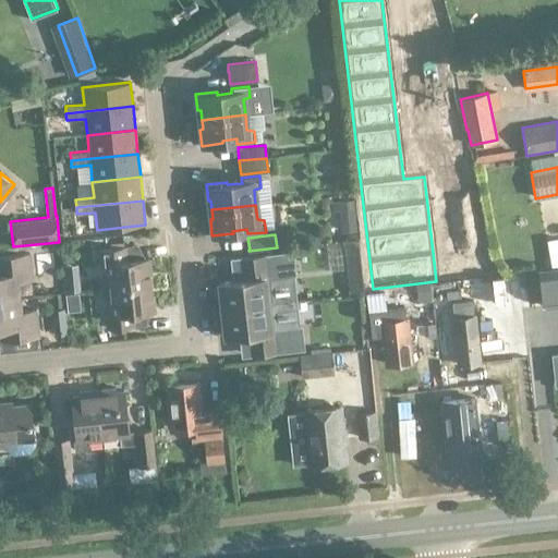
[(362,237),(344,239),(348,268),(365,266),(362,237)]
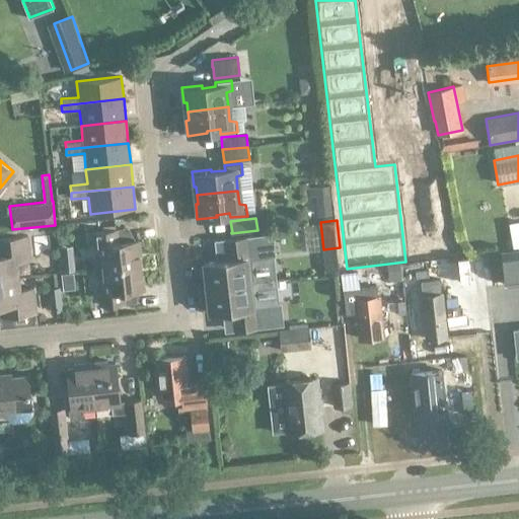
[(101,268),(141,264),(139,239),(118,241),(117,230),(92,232),(93,245),(99,245),(101,268)]
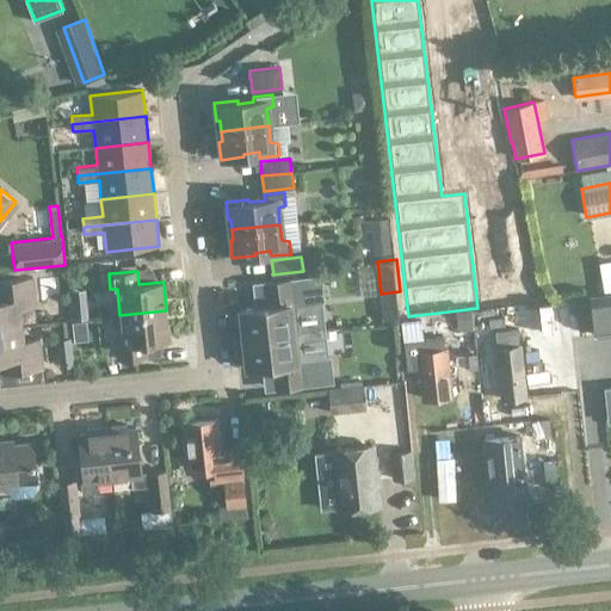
[(244,338),(300,332),(296,304),(323,301),(321,276),(264,282),(265,296),(260,297),(261,307),(240,309),(244,338)]
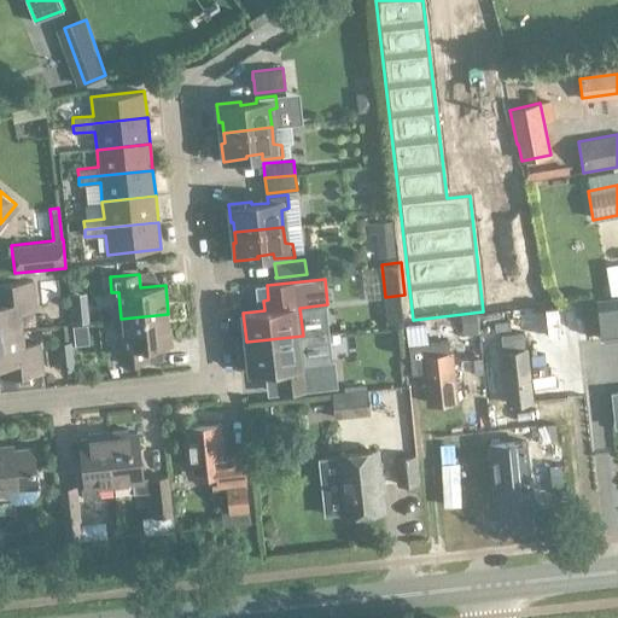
[(0,331),(22,330),(19,310),(36,309),(33,280),(0,283),(0,331)]
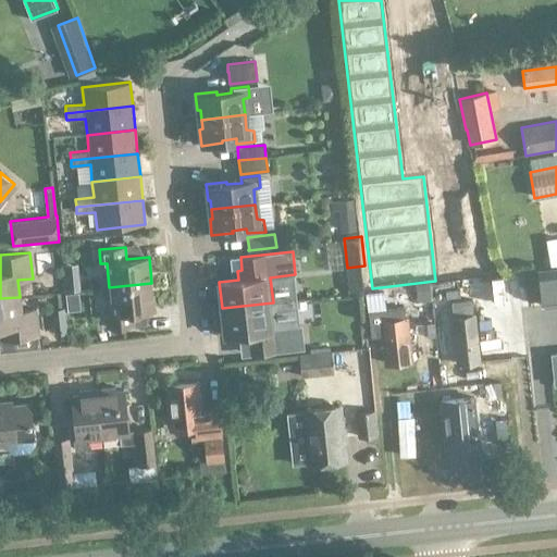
[(556,264),(536,267),(541,306),(556,304),(556,264)]
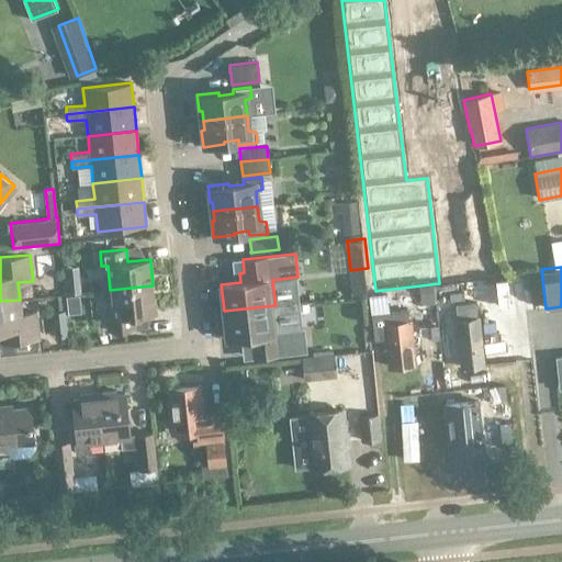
[(153,285),(110,290),(112,315),(107,315),(108,330),(134,327),(133,315),(156,312),(153,285)]
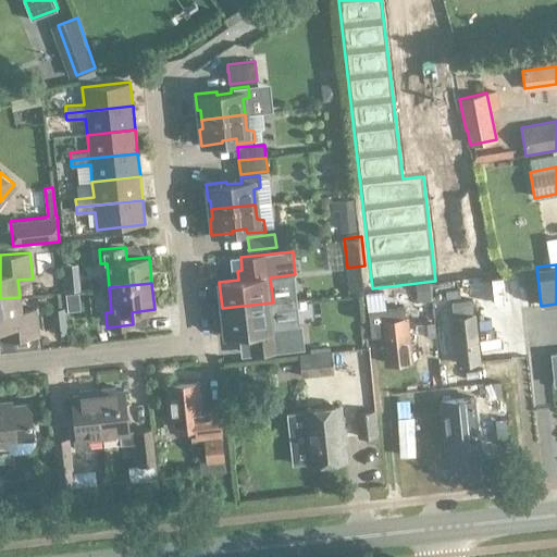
[(392,289),(395,305),(418,300),(416,285),(392,289)]
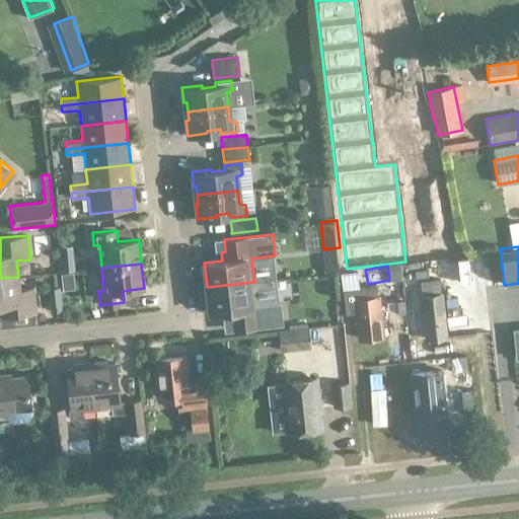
[(258,270),(258,290),(271,289),(270,269),(258,270)]
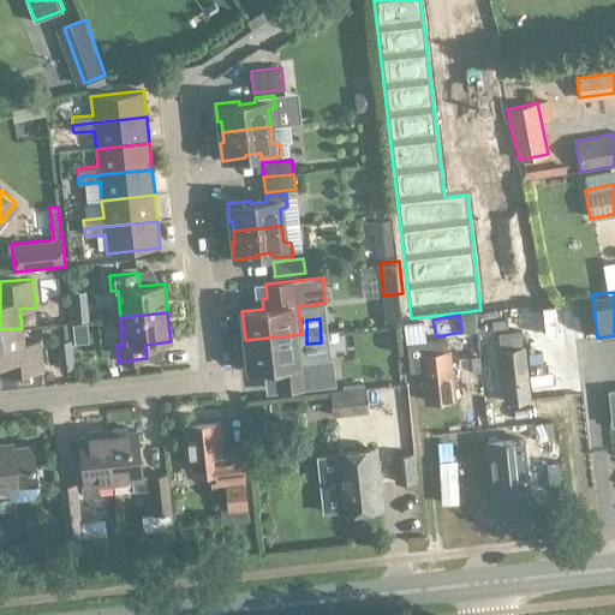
[(22,328),(0,329),(0,358),(1,359),(5,388),(43,383),(40,341),(23,342),(22,328)]
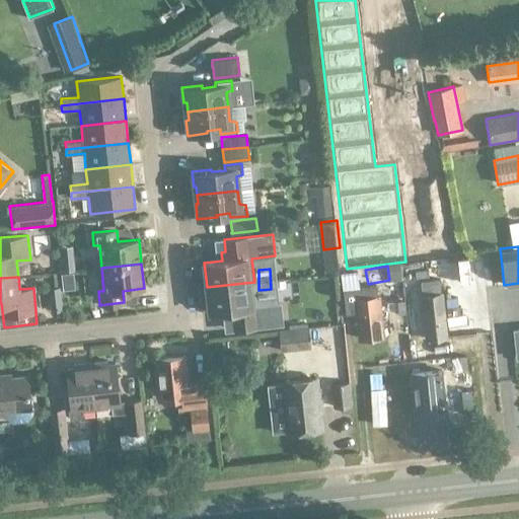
[(447,337),(442,293),(441,279),(419,281),(426,340),(447,337)]
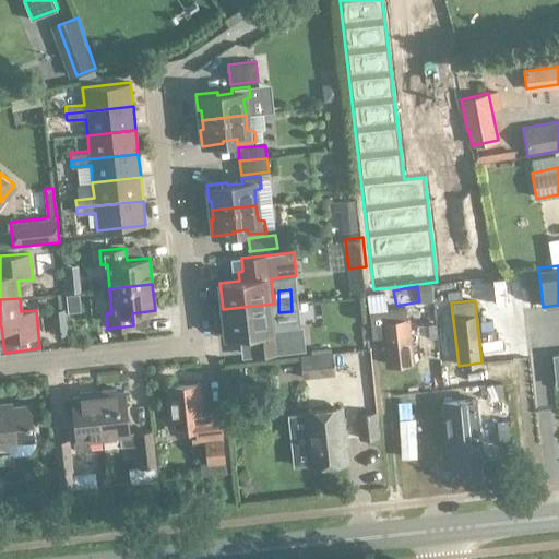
[(274,304),(223,309),(226,336),(245,334),(246,343),(250,342),(252,356),(305,349),(302,326),(276,329),(274,304)]
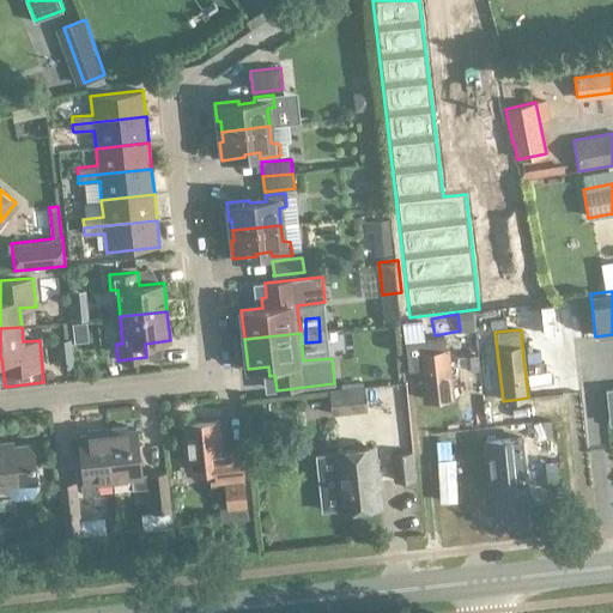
[(448,350),(447,350),(445,338),(430,339),(405,343),(408,371),(420,370),(423,401),(454,398),(448,350)]
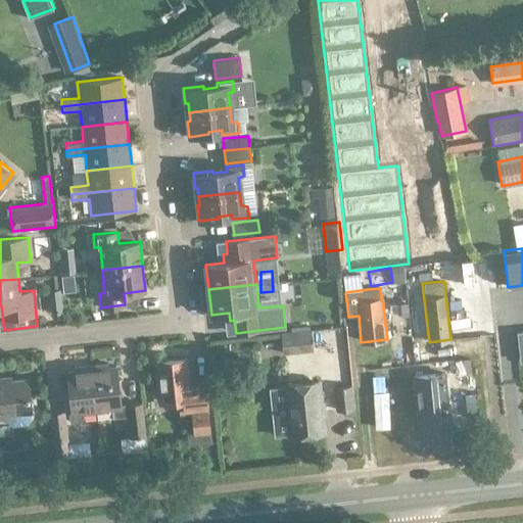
[(312,329),(280,332),(283,354),(314,350),(312,329)]
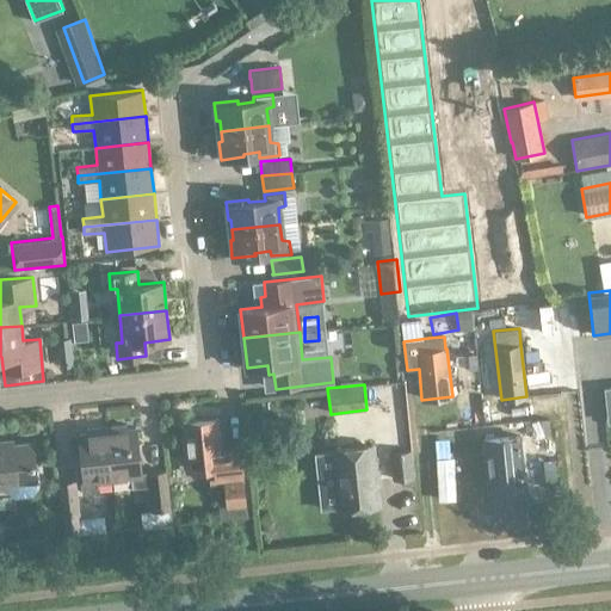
[(403,439),(402,394),(380,395),(381,440),(403,439)]
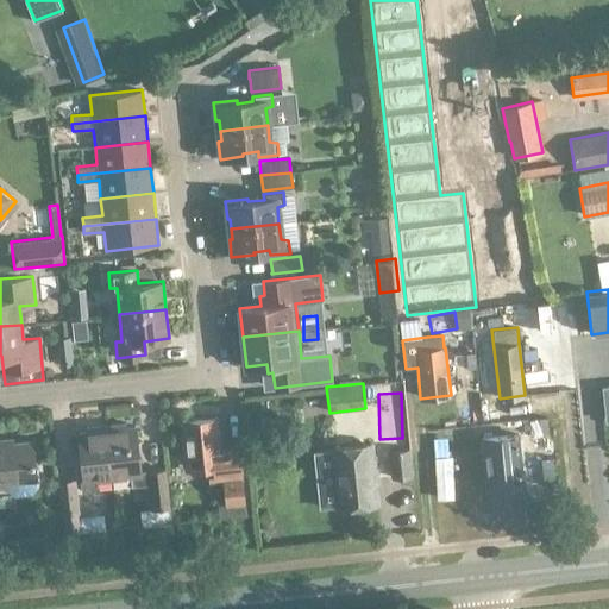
[(218,418),(181,421),(186,469),(209,466),(211,478),(221,477),(225,502),(242,501),(239,475),(236,446),(221,449),(218,418)]
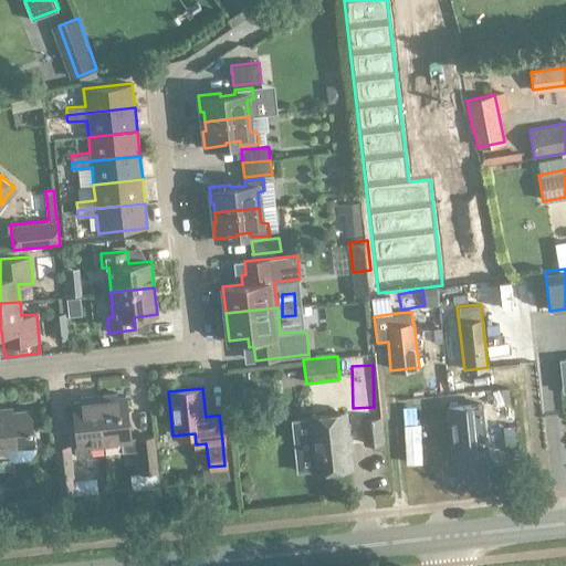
[(118,396),(98,398),(103,443),(122,441),(123,451),(138,450),(140,473),(150,472),(158,472),(154,436),(130,438),(126,399),(118,399),(118,396)]
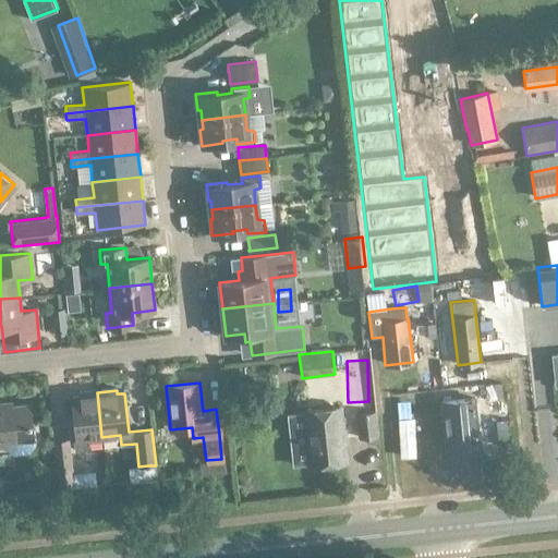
[(101,437),(97,392),(79,395),(79,398),(71,399),(75,440),(73,440),(74,450),(85,449),(88,444),(88,439),(101,437)]
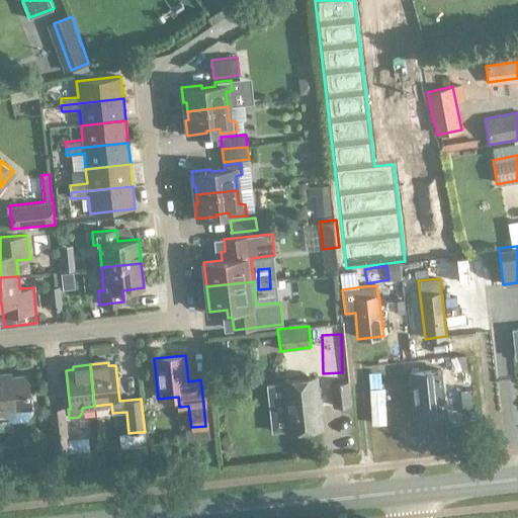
[(446,415),(441,368),(410,372),(414,419),(446,415)]
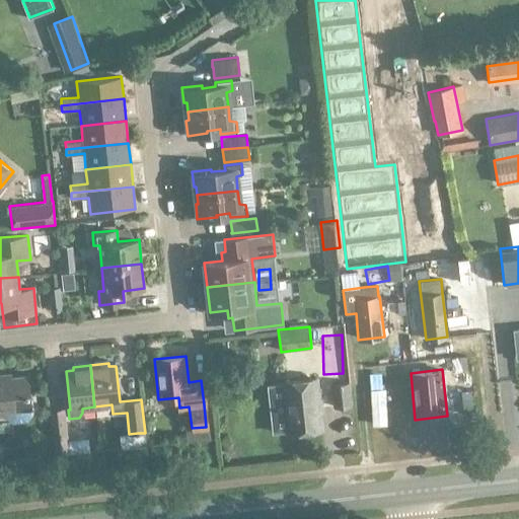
[(0,375),(0,416),(6,416),(6,418),(12,423),(25,421),(31,416),(27,376),(5,379),(5,375),(0,375)]
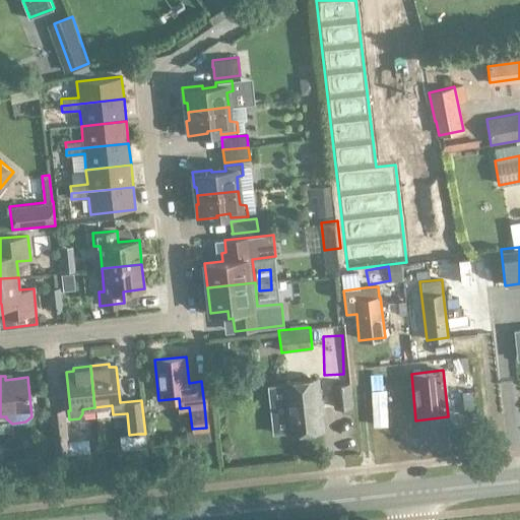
[(284,385),(268,386),(272,434),(289,432),(289,433),(322,430),(317,380),(284,383),(284,385)]
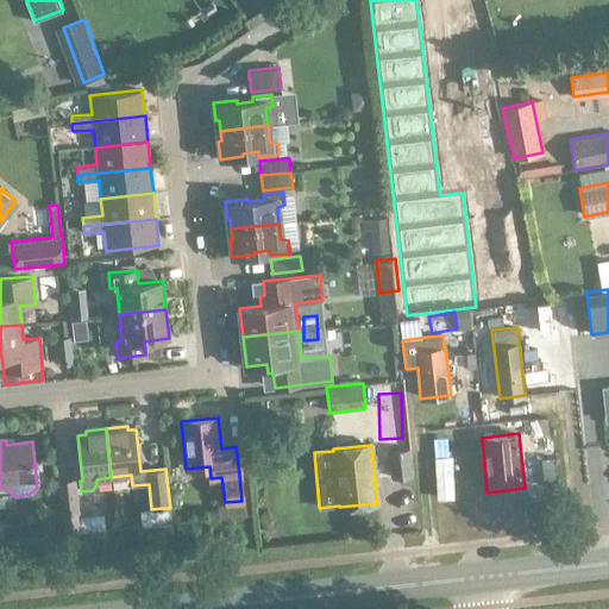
[(388,451),(391,478),(413,476),(409,449),(388,451)]
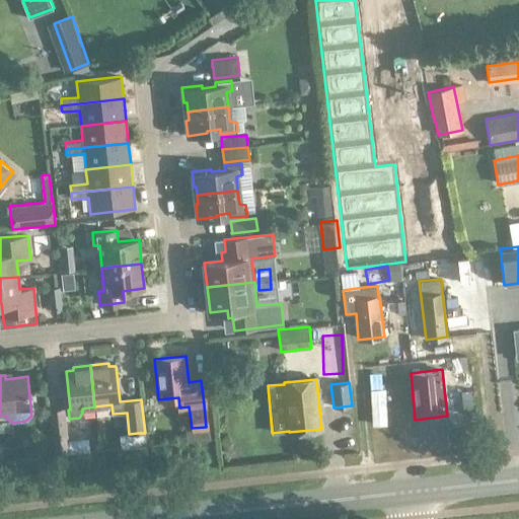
[(64,408),(48,410),(54,456),(69,454),(64,408)]
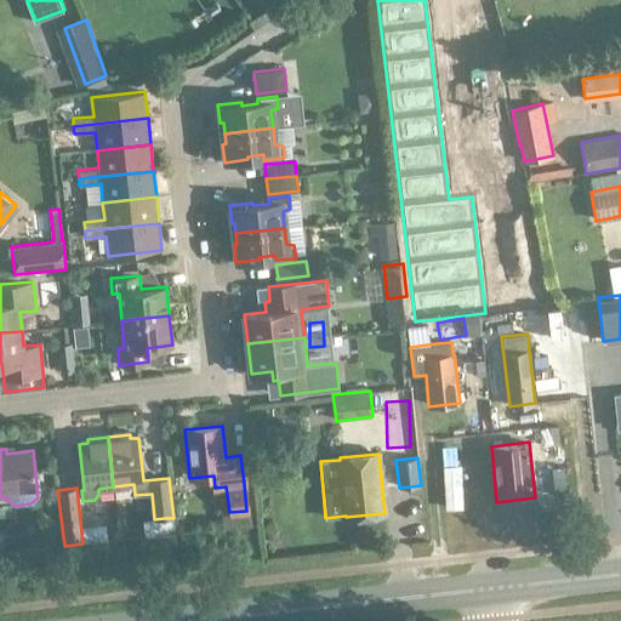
[(257,513),(237,516),(238,528),(258,527),(257,513)]
